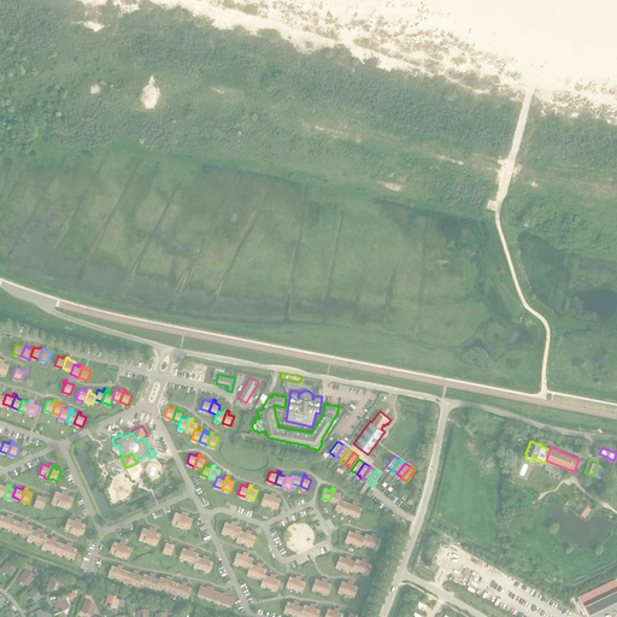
[(340,497),(341,494),(335,492),(336,489),(334,488),(329,500),(338,503),(338,504),(340,497)]
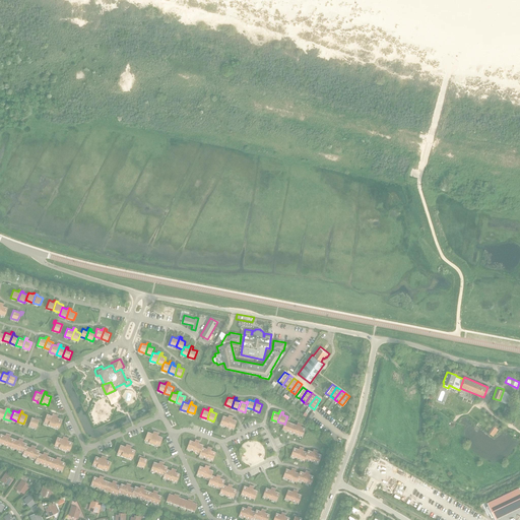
[(51,427),(55,414),(53,413),(52,415),(47,413),(44,423),(48,424),(48,426),(51,427)]
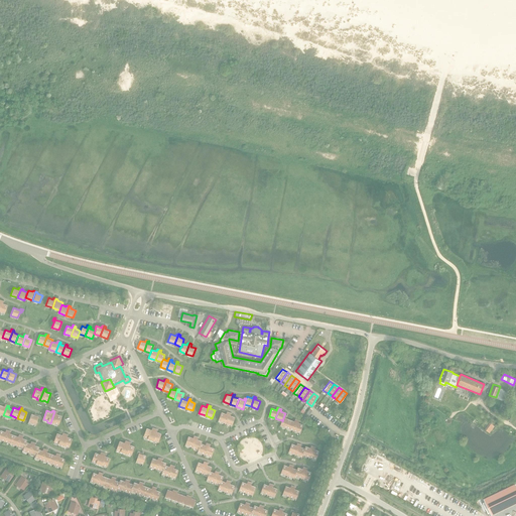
[(54,411),(50,423),(52,424),(53,422),(57,424),(60,416),(55,414),(56,412),(54,411)]
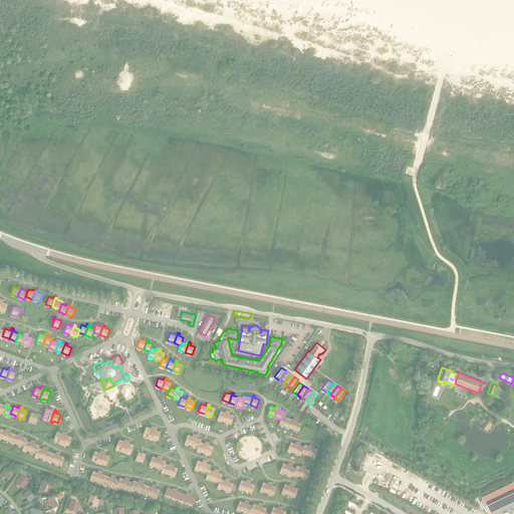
[(224,421),(228,411),(226,411),(225,413),(220,411),(218,419),(224,421)]
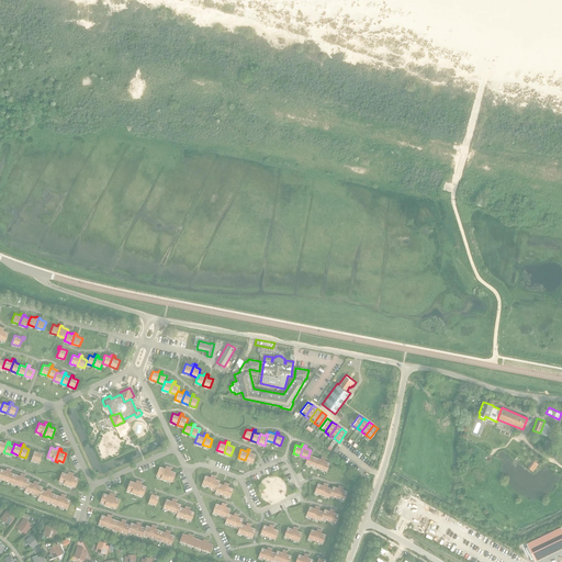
[(249,449),(245,460),(253,463),(256,454),(250,452),(251,450),(249,449)]
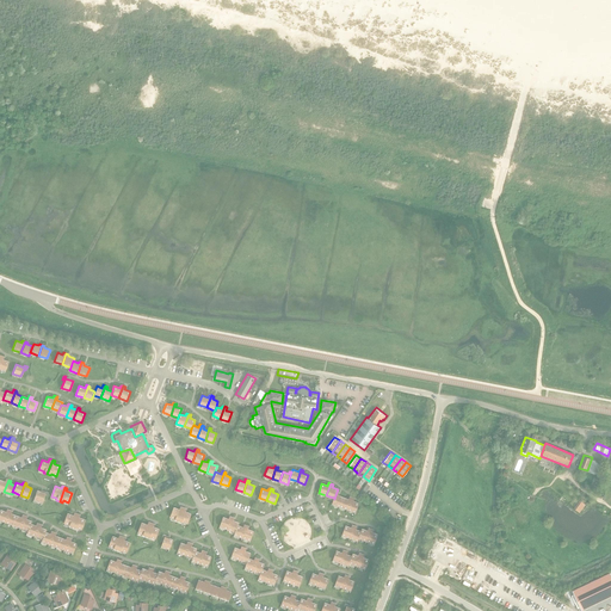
[(45,492),(45,493),(37,491),(34,500),(42,503),(44,495),(47,495),(48,493),(45,492)]
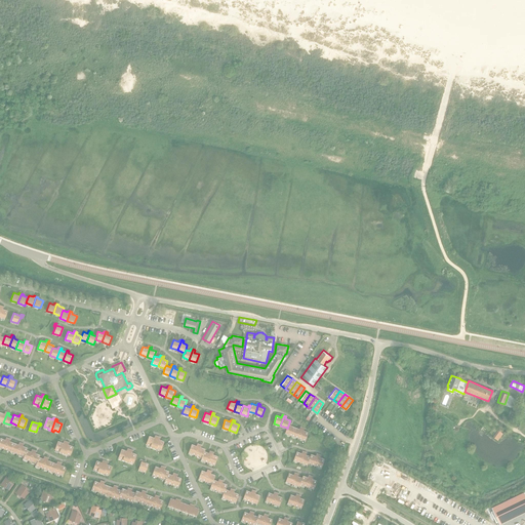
[(291,423),(289,422),(287,429),(287,428),(285,433),(292,435),(294,428),(290,426),(291,423)]
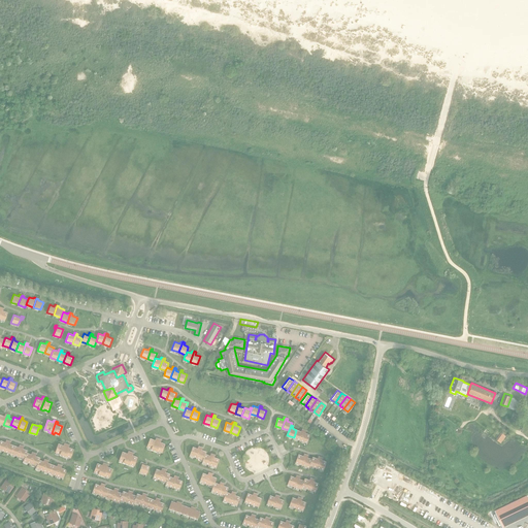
[(300,440),(304,430),(302,429),(301,431),(296,430),(294,437),(300,440)]
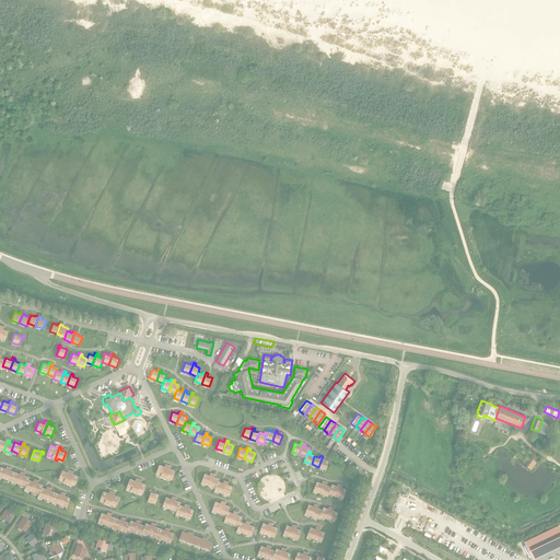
[(323,456),(318,467),(326,469),(328,461),(324,459),(324,456),(323,456)]
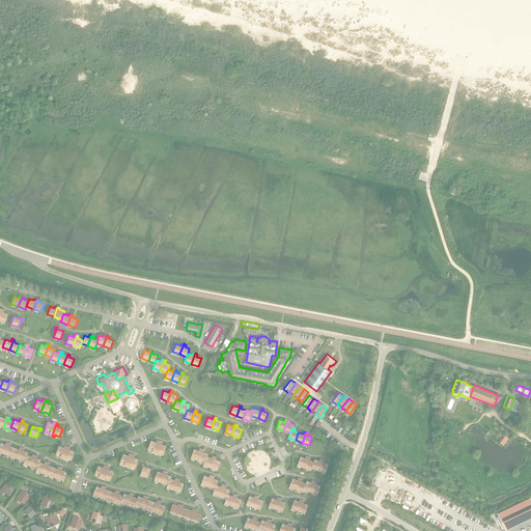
[(155,453),(159,441),(157,441),(156,443),(155,442),(150,441),(147,449),(152,451),(151,452),(155,453)]
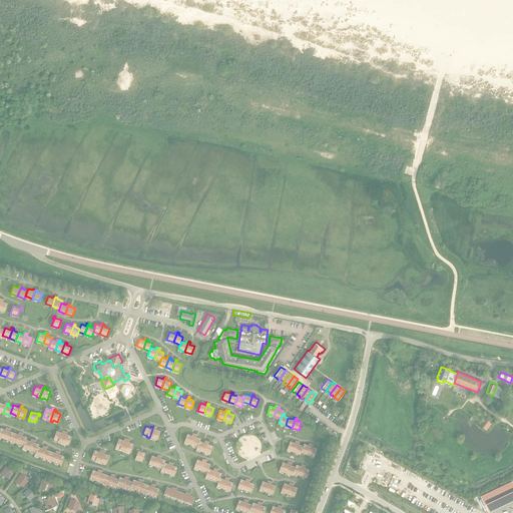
[(153,426),(149,438),(152,439),(152,438),(157,440),(160,431),(156,430),(155,429),(156,427),(153,426)]
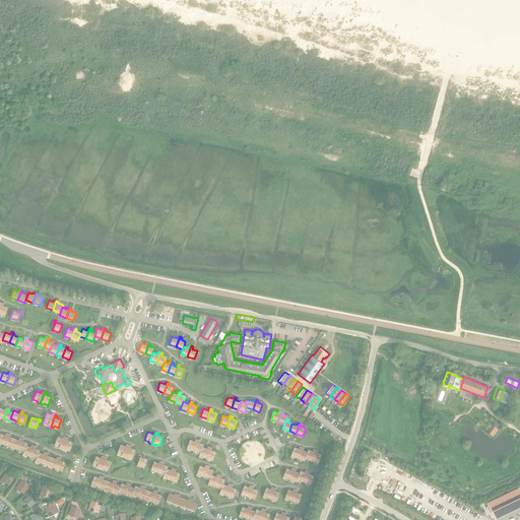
[(10,447),(13,439),(9,437),(9,435),(8,434),(4,444),(10,447)]
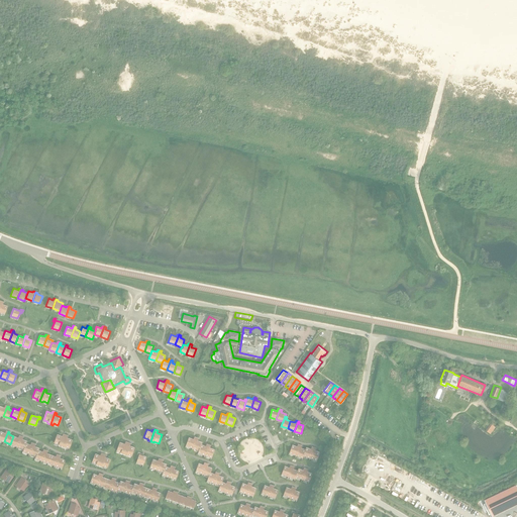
[(61,446),(65,434),(63,433),(62,436),(61,435),(57,434),(54,442),(59,444),(58,445),(61,446)]
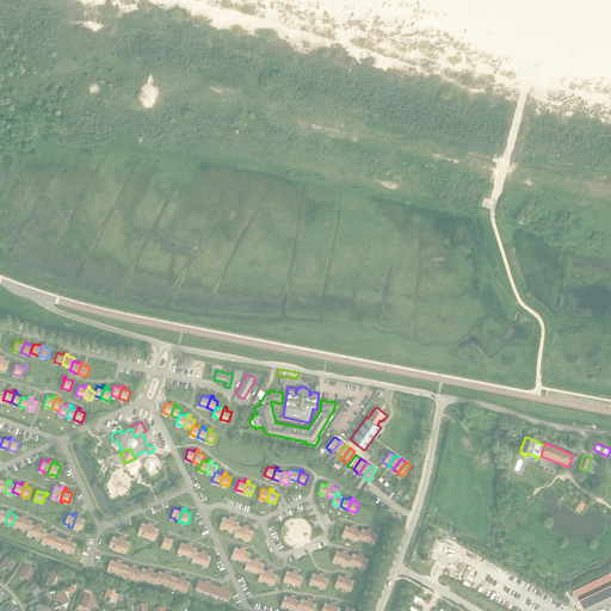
[(76,513),(72,528),(75,529),(75,528),(81,529),(85,519),(79,517),(80,514),(76,513)]
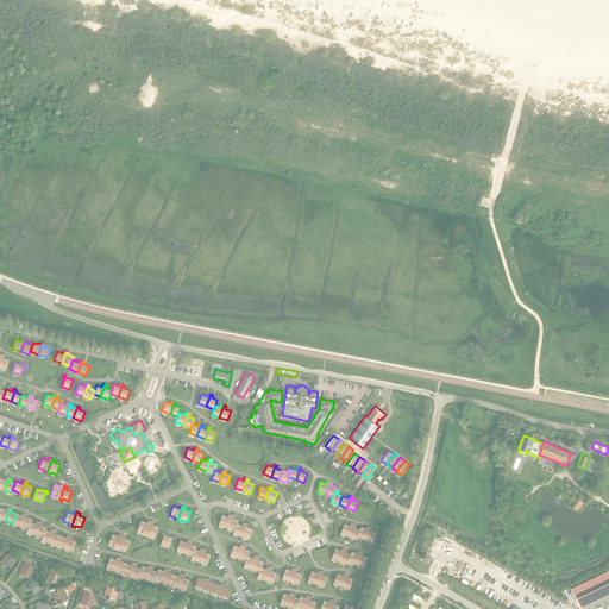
[(20,526),(24,514),(23,513),(22,515),(16,514),(12,523),(20,526)]
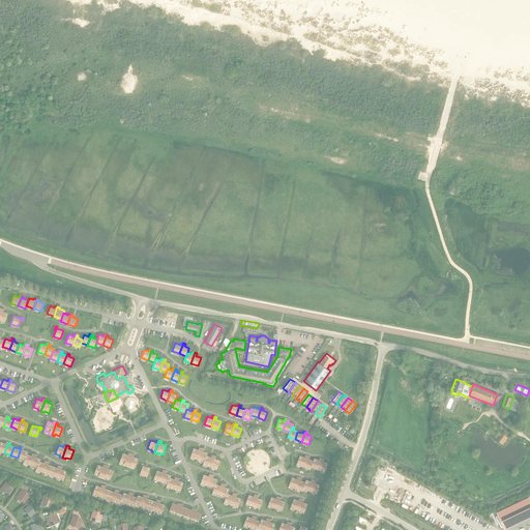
[(26,454),(27,452),(22,450),(23,447),(21,447),(18,458),(24,460),(26,454)]
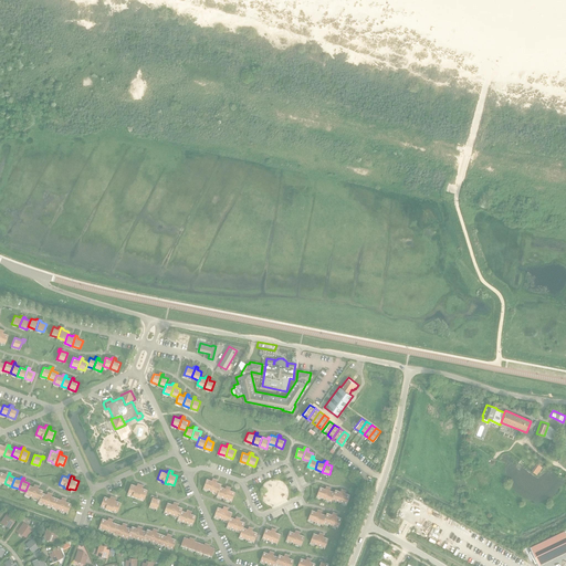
[(211,490),(215,479),(212,479),(212,481),(207,479),(203,488),(211,490)]
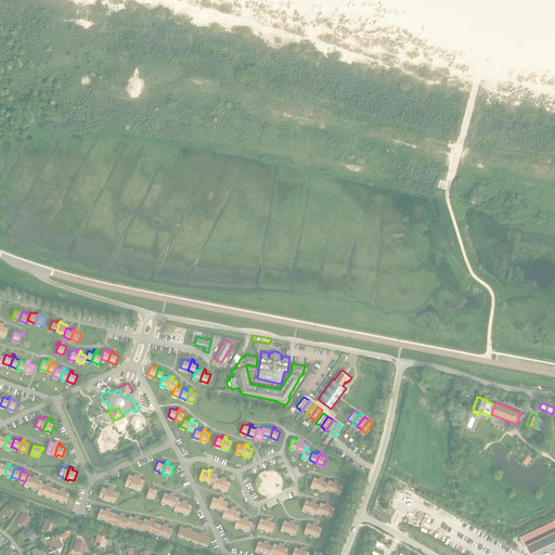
[(216,477),(217,475),(211,473),(213,470),(210,469),(207,480),(214,483),(216,477)]
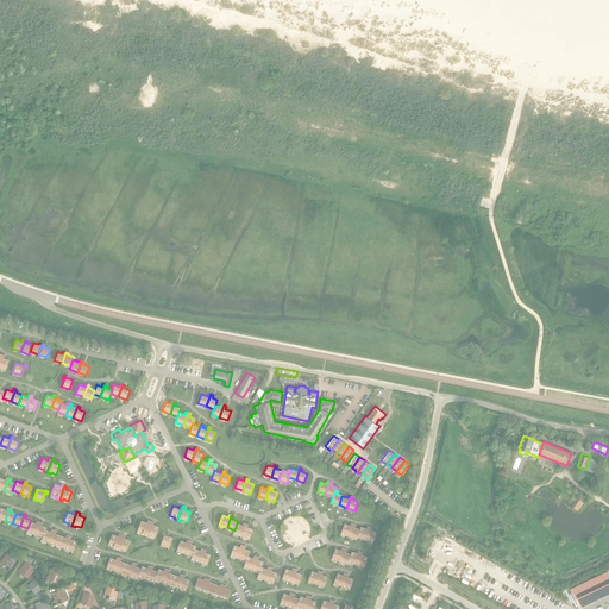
[(145,535),(151,521),(148,520),(146,523),(146,522),(140,521),(137,531),(143,533),(142,534),(145,535)]
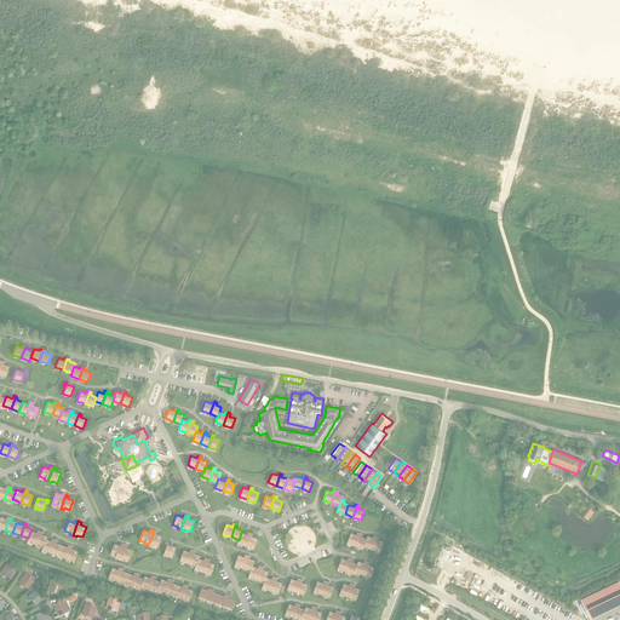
[(35,544),(40,532),(38,530),(36,533),(30,532),(28,538),(27,540),(35,544)]
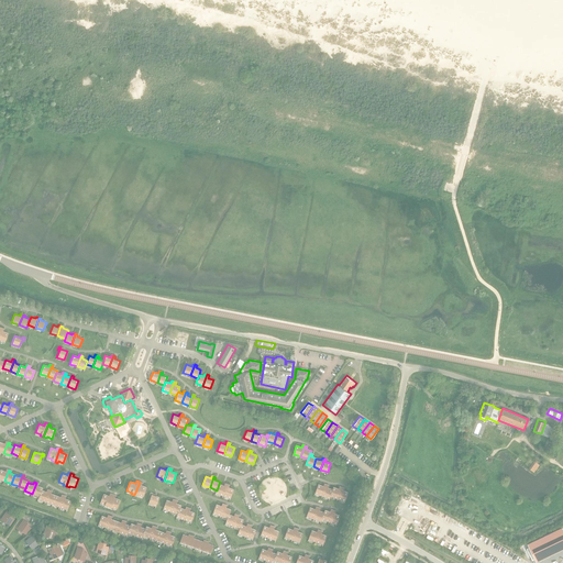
[(140,482),(134,495),(138,496),(139,495),(143,496),(146,487),(143,486),(141,485),(142,483),(140,482)]
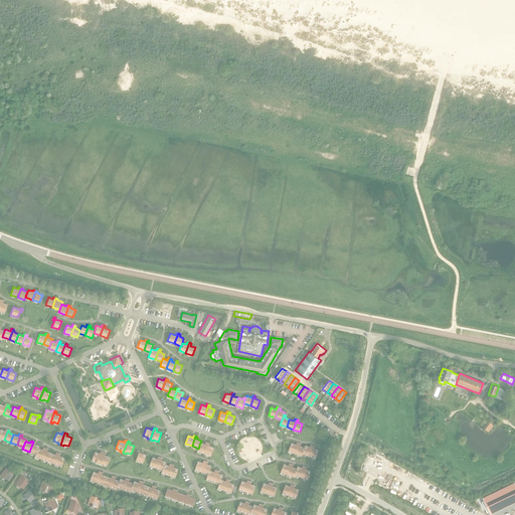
[(37,449),(38,446),(34,445),(34,442),(33,442),(29,452),(35,454),(37,449)]
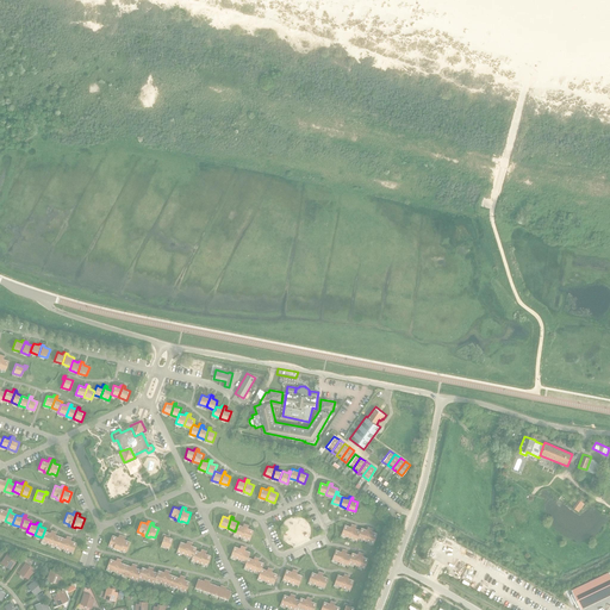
[(242,536),(246,524),(244,523),(243,527),(237,524),(235,531),(234,534),(242,536)]
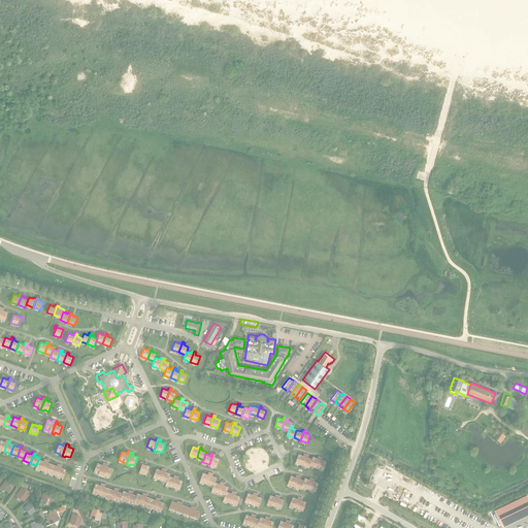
[(212,454),(209,464),(216,467),(219,459),(213,457),(215,455),(212,454)]
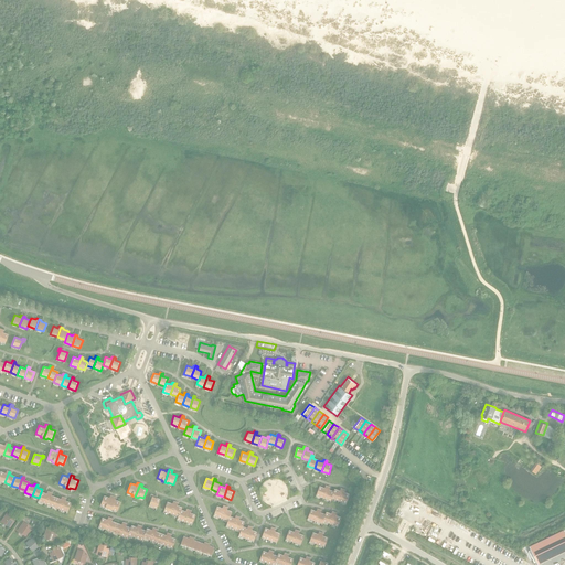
[(323,498),(328,486),(326,486),(324,488),(319,486),(316,494),(323,498)]
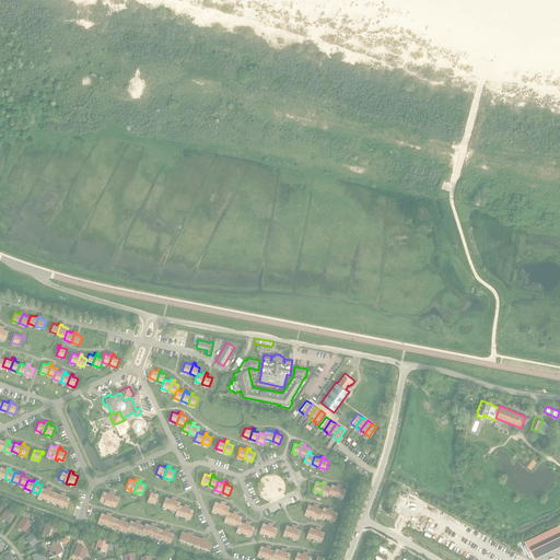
[(330,487),(326,485),(327,482),(325,481),(321,493),(328,496),(328,493),(330,487)]
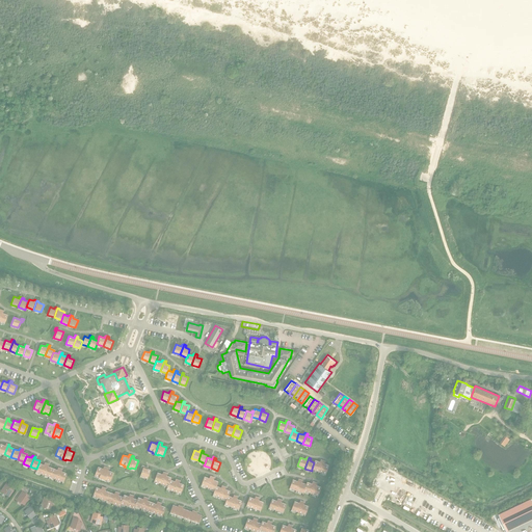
[(319,471),(322,460),(321,459),(320,462),(315,460),(314,462),(312,469),(319,471)]
